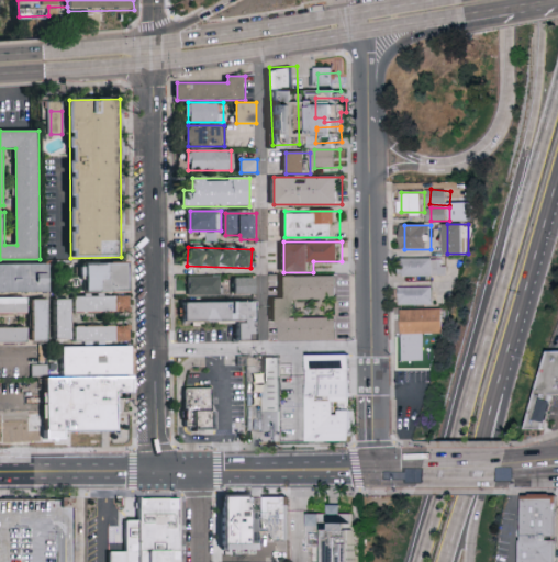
[(402,258),(402,276),(449,276),(449,258),(402,258)]
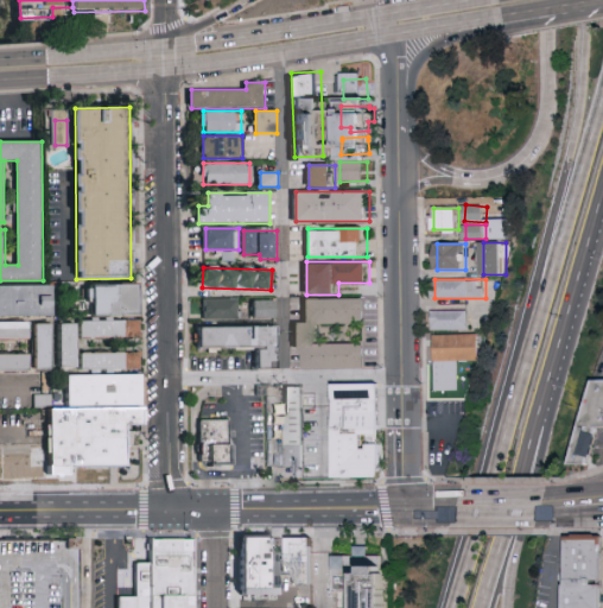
[(140,316),(140,285),(88,286),(88,317),(140,316)]
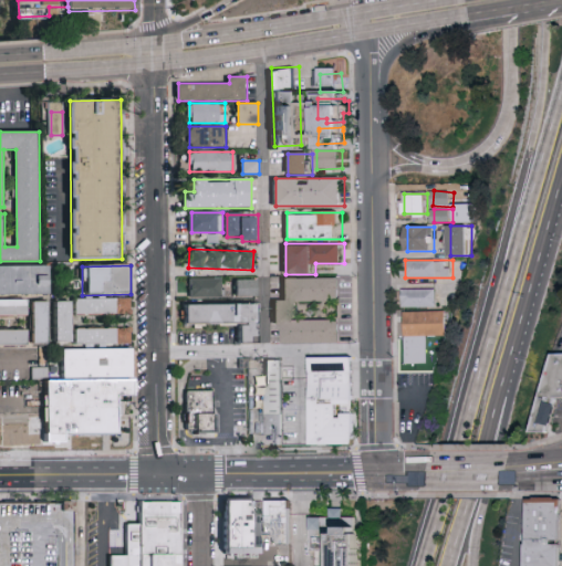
[(0,295),(51,295),(51,266),(0,266),(0,295)]
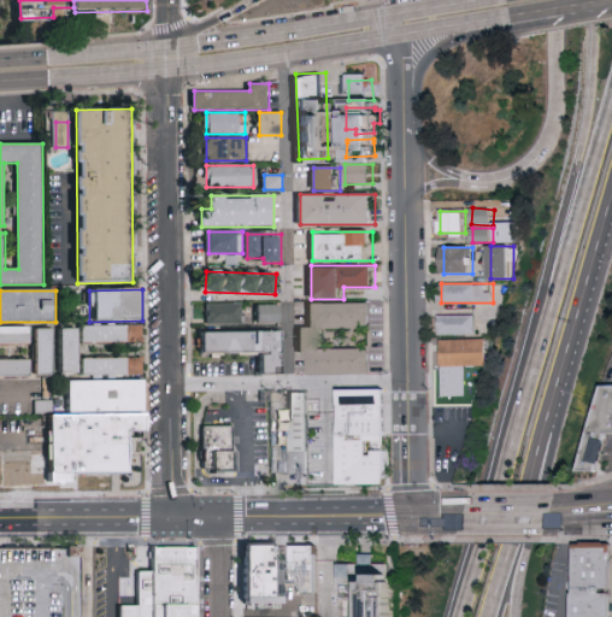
[(243,303),(209,303),(209,323),(243,323),(243,303)]
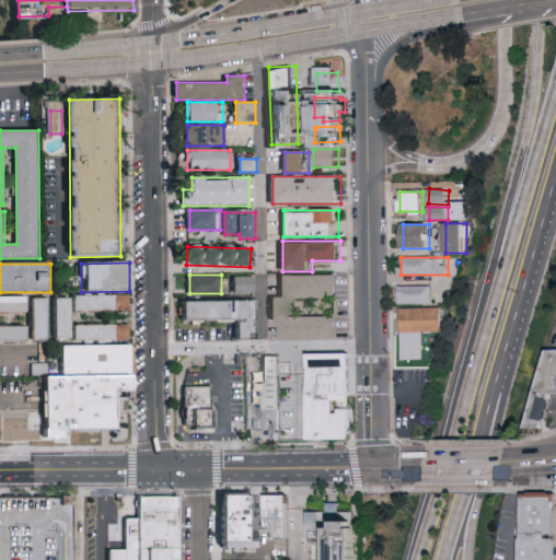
[(282,276),(282,298),(273,298),(273,321),(284,321),(284,339),(339,339),(339,317),(293,317),(293,298),(340,298),(339,275),(282,276)]
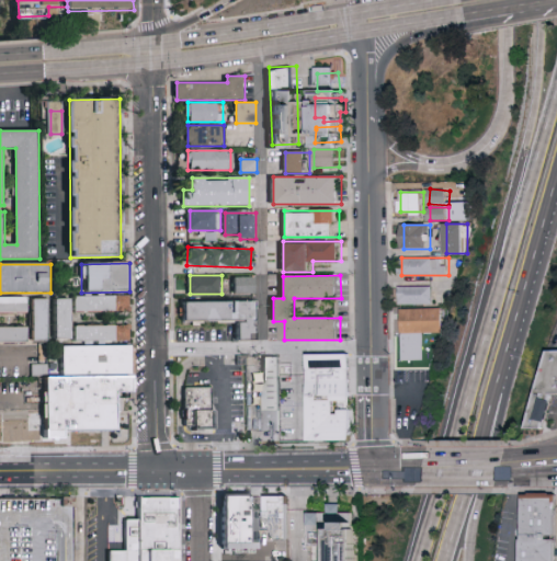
[(235,277),(235,294),(257,294),(257,277),(235,277)]
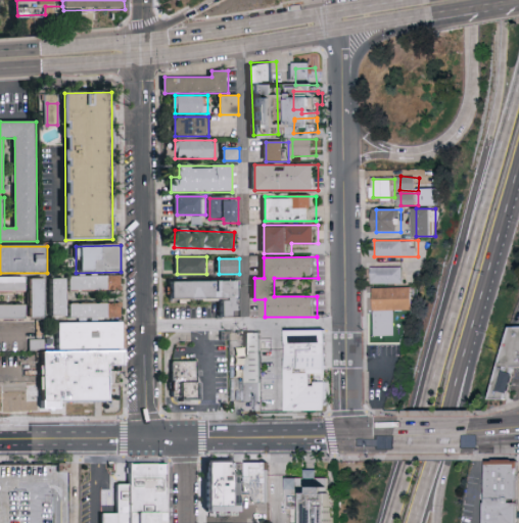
[(406,283),(406,267),(374,267),(374,283),(406,283)]
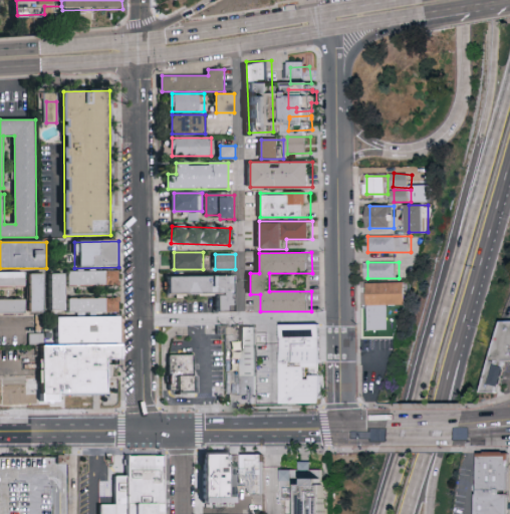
[(120,286),(120,271),(69,271),(69,286),(120,286)]
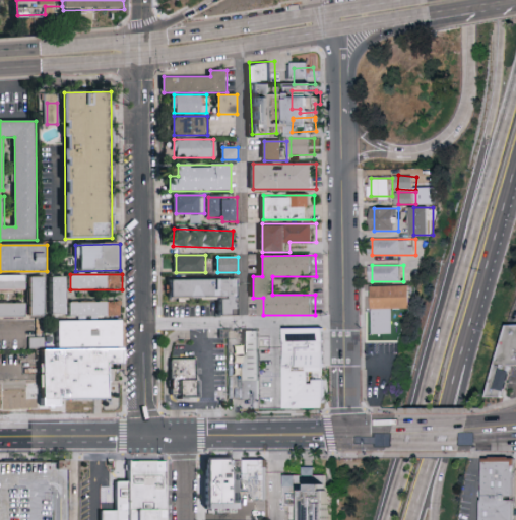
[(0,275),(0,290),(25,290),(25,275),(0,275)]
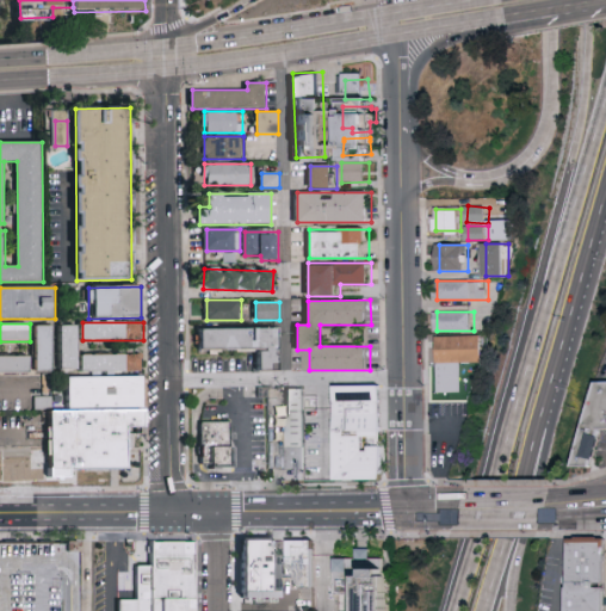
[(53,325),(36,325),(36,371),(53,371),(53,325)]
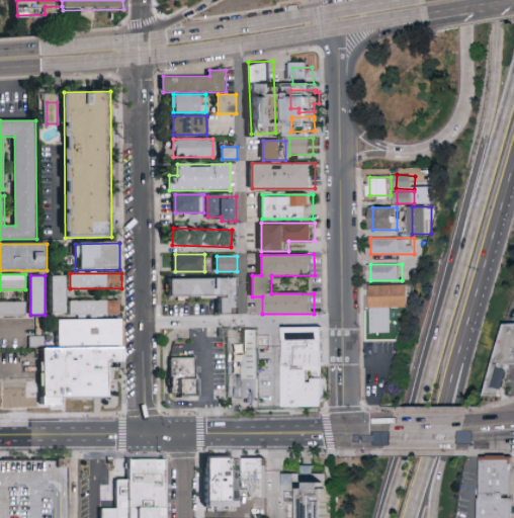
[(53,275),(53,314),(66,314),(66,275),(53,275)]
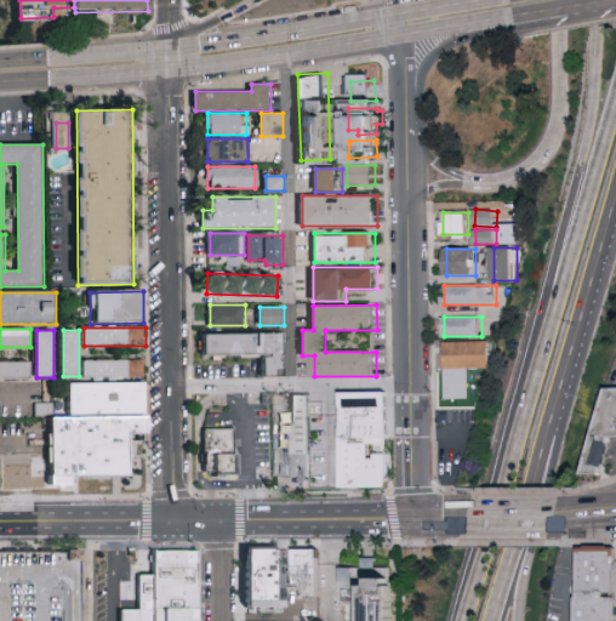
[(284,334),(204,334),(204,357),(263,357),(263,376),(284,376),(284,334)]
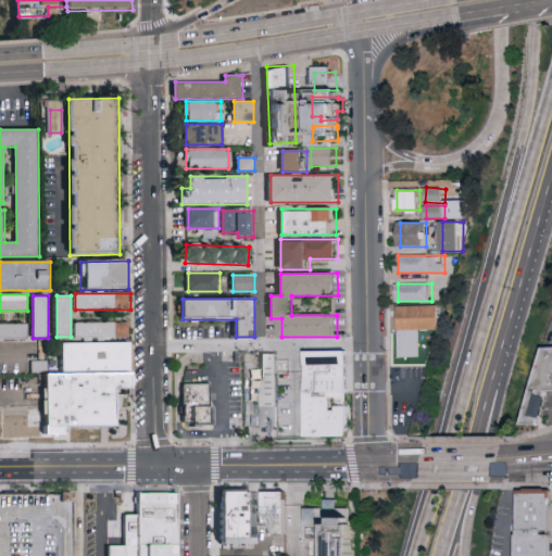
[(444,335),(403,335),(403,311),(444,311),(444,335)]
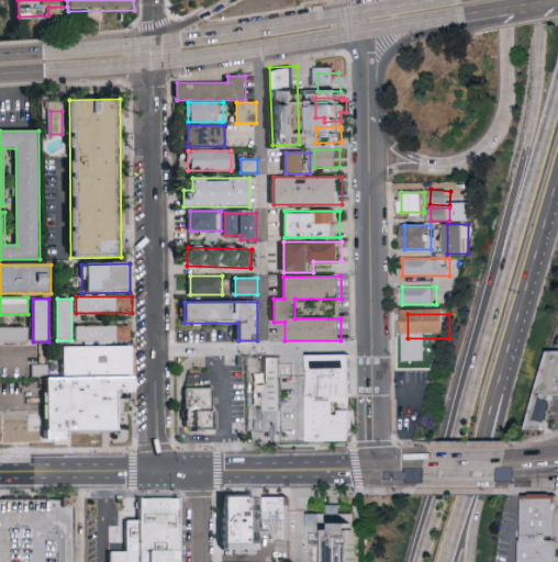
[(0,344),(28,344),(28,327),(0,327),(0,344)]
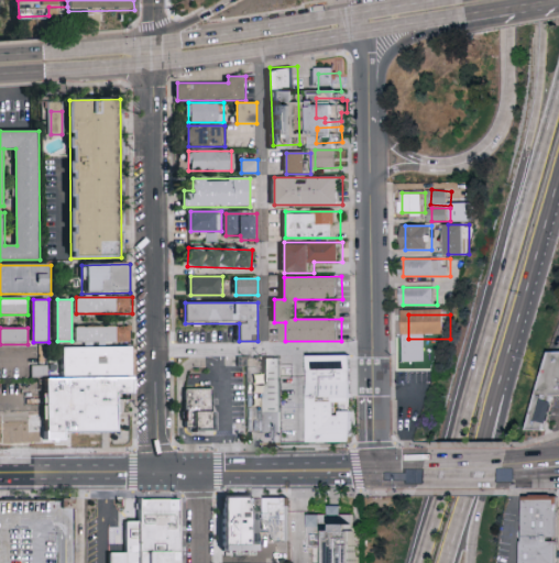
[(76,342),(132,342),(132,328),(76,328),(76,342)]
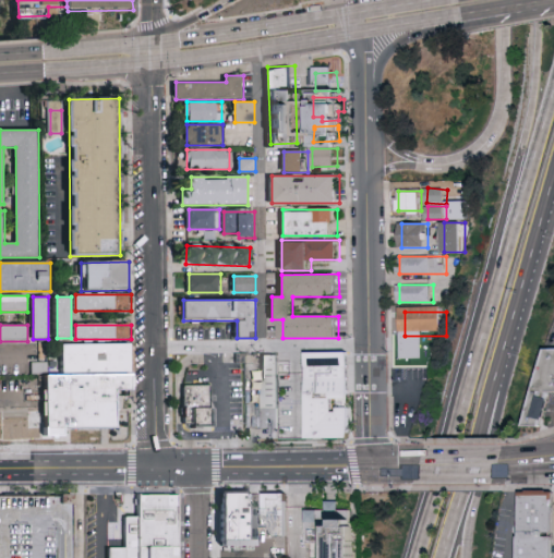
[(63,346),(63,372),(131,371),(131,344),(63,346)]
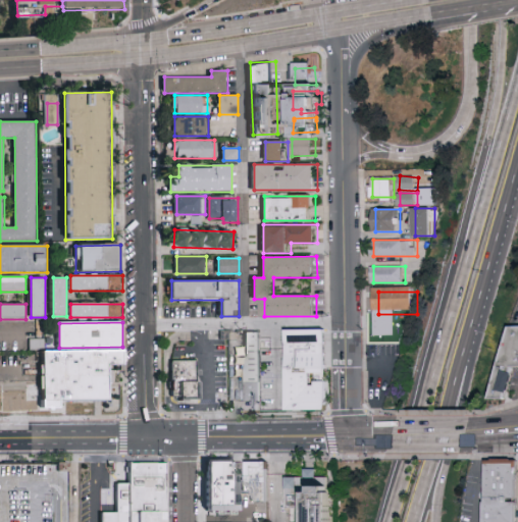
[(517,403),(516,408),(496,409),(497,402),(506,367),(516,332),(517,332),(517,403)]
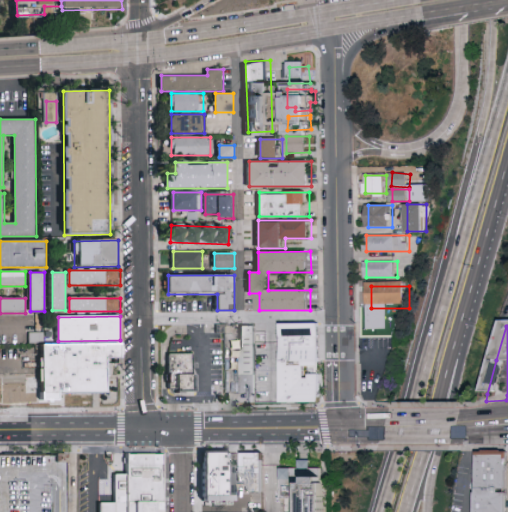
[(262,402),(236,403),(236,362),(237,331),(261,330),(261,362),(262,402)]
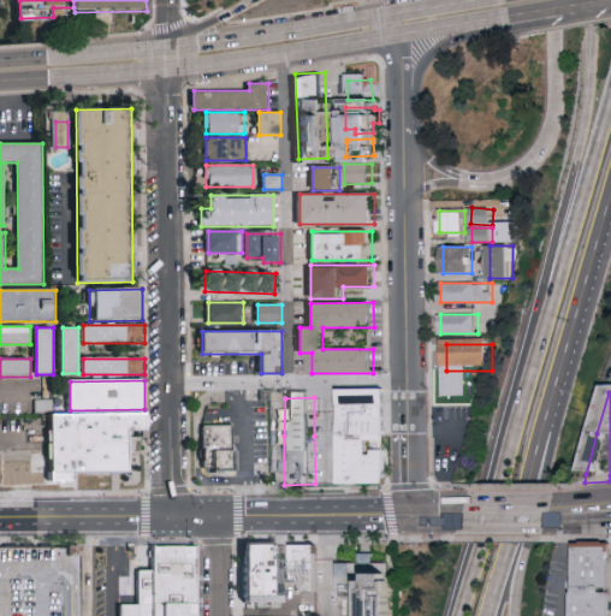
[(351,400),(363,400),(363,404),(386,403),(386,467),(351,467),(351,400)]
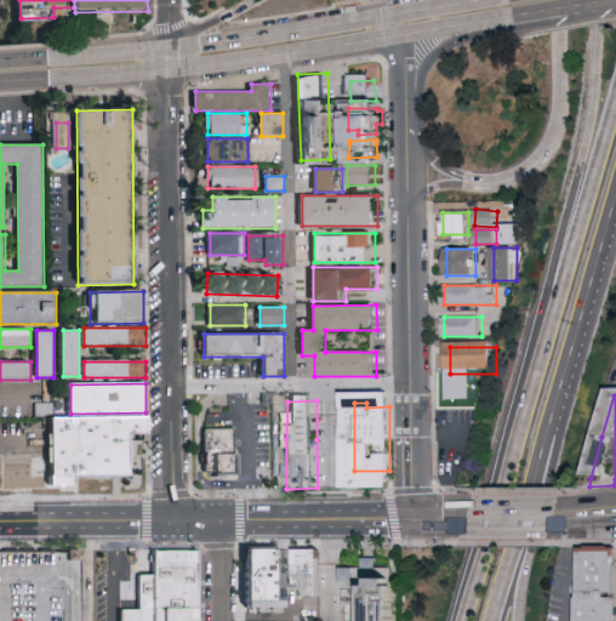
[(57,405),(58,420),(56,420),(40,420),(40,405),(55,405),(57,405)]
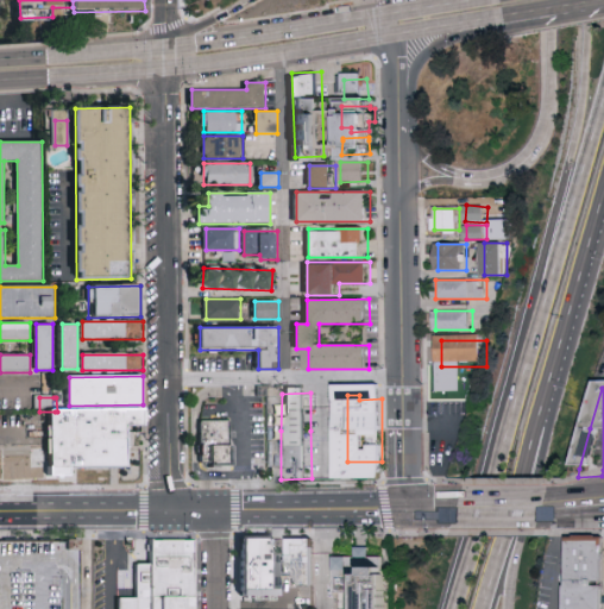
[(48,471),(48,424),(46,412),(48,412),(120,412),(140,412),(140,424),(142,429),(123,429),(124,469),(120,469),(48,471)]
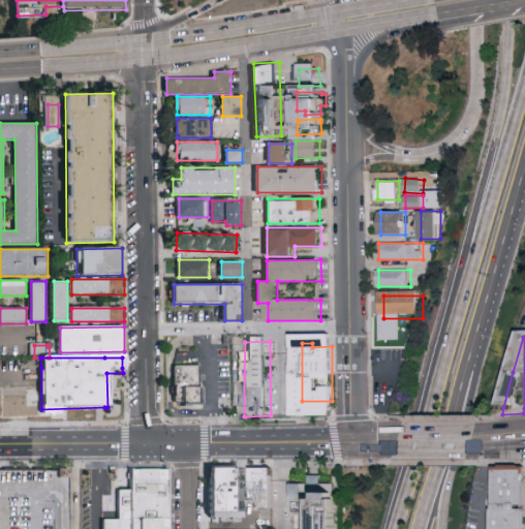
[(208,409),(176,411),(175,375),(175,367),(207,366),(207,374),(208,409)]
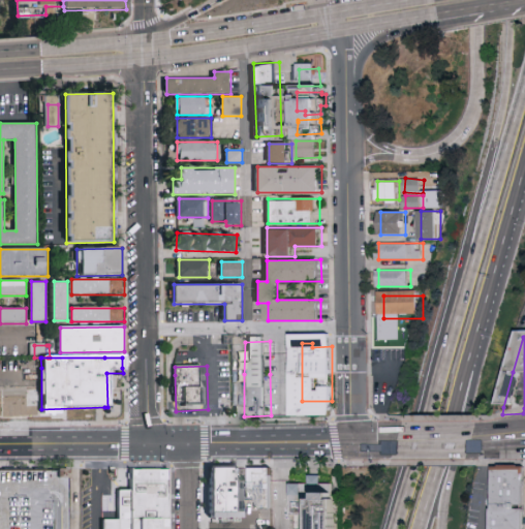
[(524,464),(501,465),(500,528),(524,528),(524,464)]
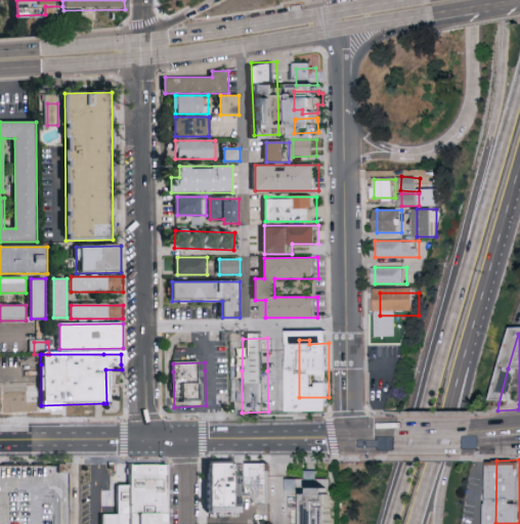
[(0,523),(0,464),(41,465),(73,465),(73,486),(73,523),(0,523)]
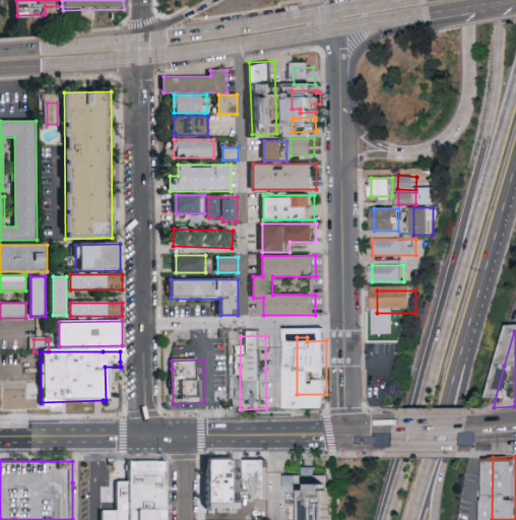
[(273,492),(273,519),(249,519),(250,519),(259,519),(258,492),(258,465),(272,465),(273,492)]
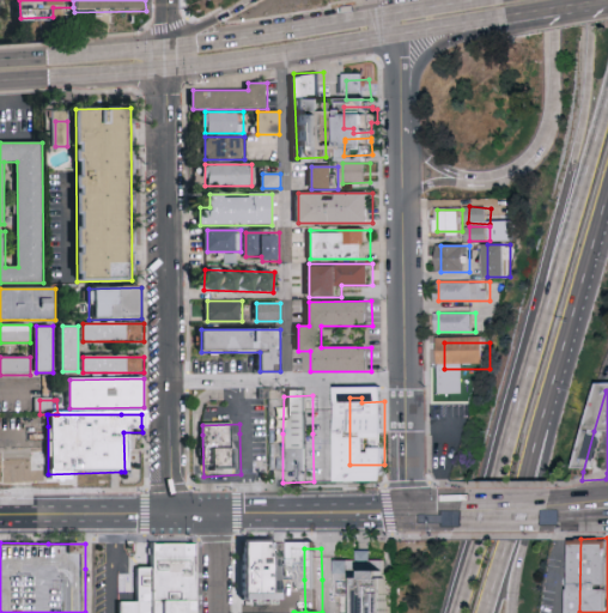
[(200,581),(200,612),(126,612),(126,611),(129,611),(143,610),(143,581),(143,574),(158,574),(158,553),(200,552),(200,581)]
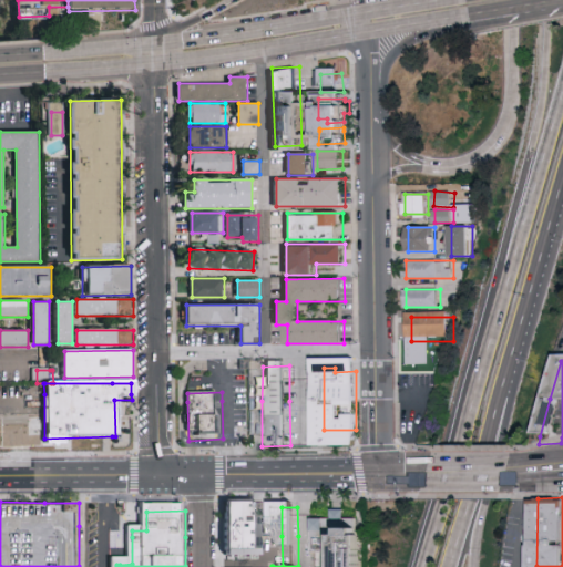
[(265,536),(265,566),(229,566),(231,536),(231,515),(254,515),(264,514),(265,536)]
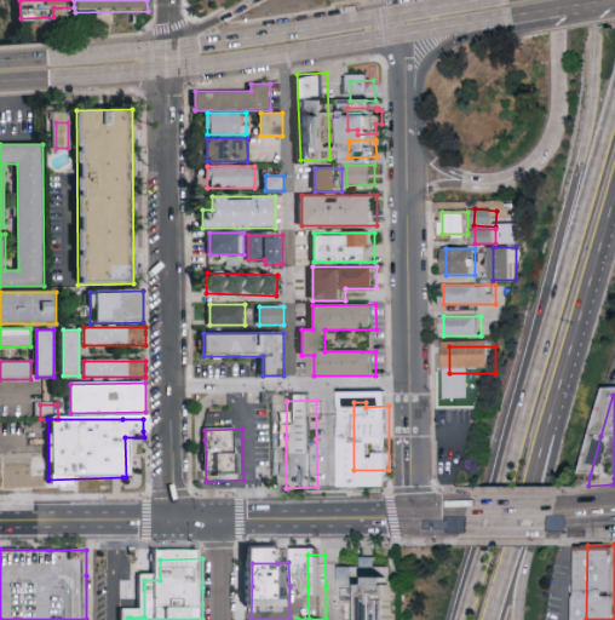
[(411,619),(412,574),(396,574),(396,566),(346,566),(346,601),(381,601),(381,619),(411,619)]
